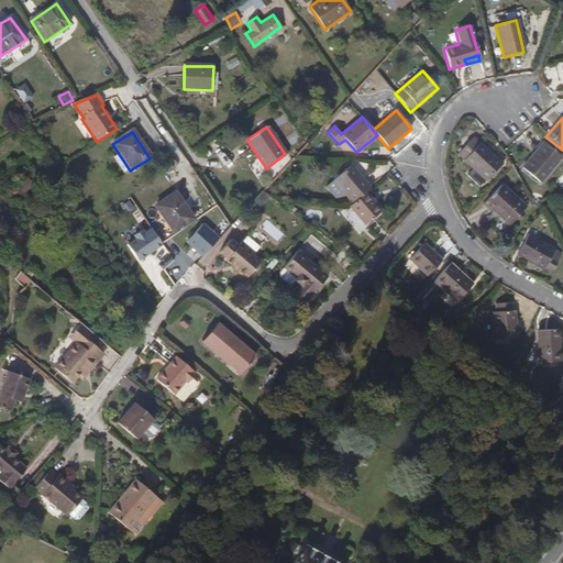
[(486,181),(501,164),(473,139),(456,156),(472,170),(466,176),(478,188),(485,181),(486,181)]
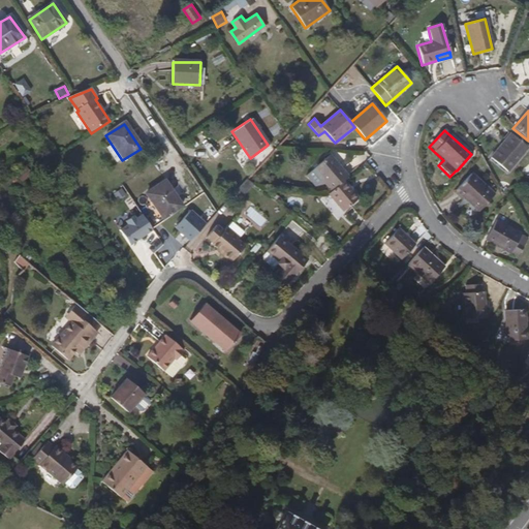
[(506,172),(527,148),(509,133),(490,158),(506,172)]
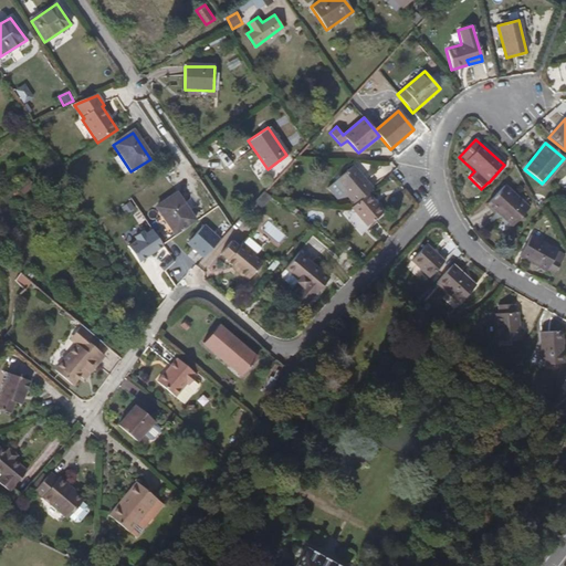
[(92,177),(104,168),(98,160),(86,169),(92,177)]
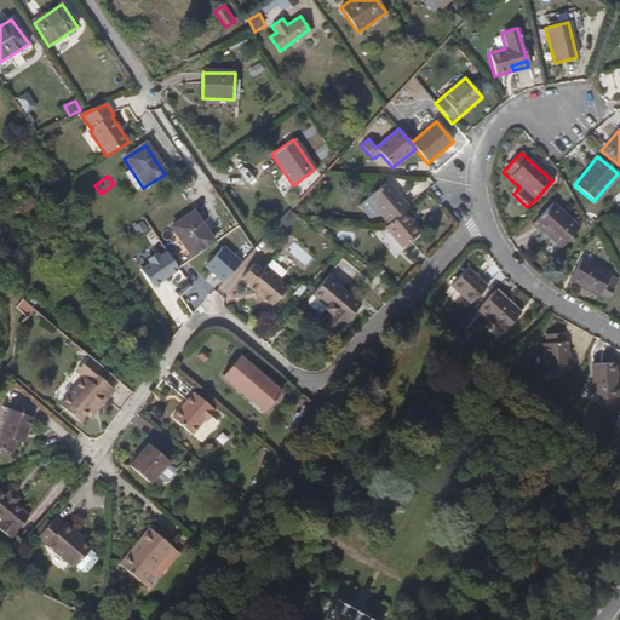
[(406,211),(411,206),(389,182),(369,197),(392,223),(406,211)]
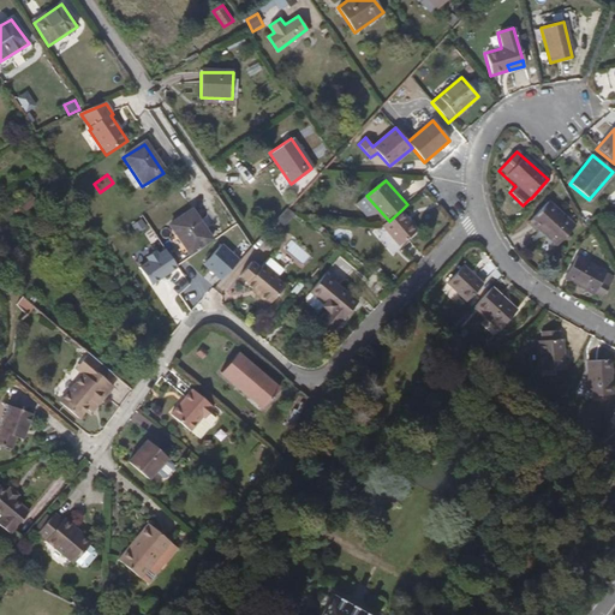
[(555,246),(573,227),(547,203),(529,224),(555,246)]
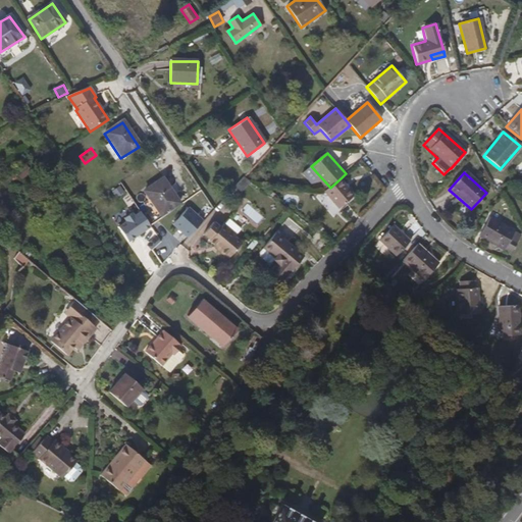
[(243,194),(250,183),(243,177),(235,189),(243,194)]
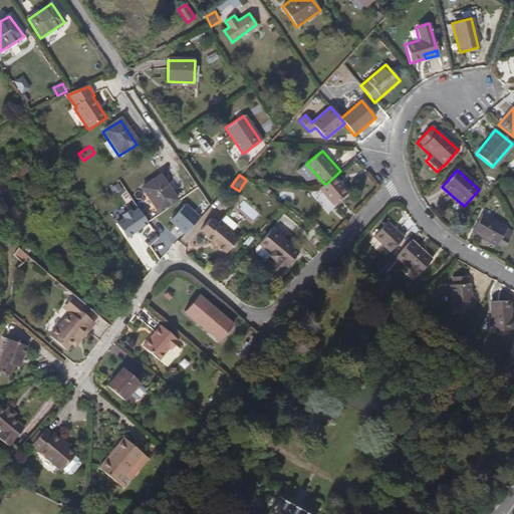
[(325,185),(323,186),(321,188),(336,204),(351,191),(336,175),(325,185)]
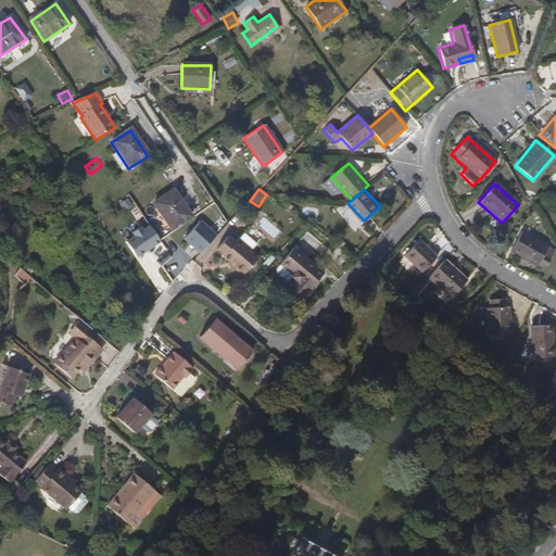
[(171,231),(190,218),(173,192),(153,205),(171,231)]
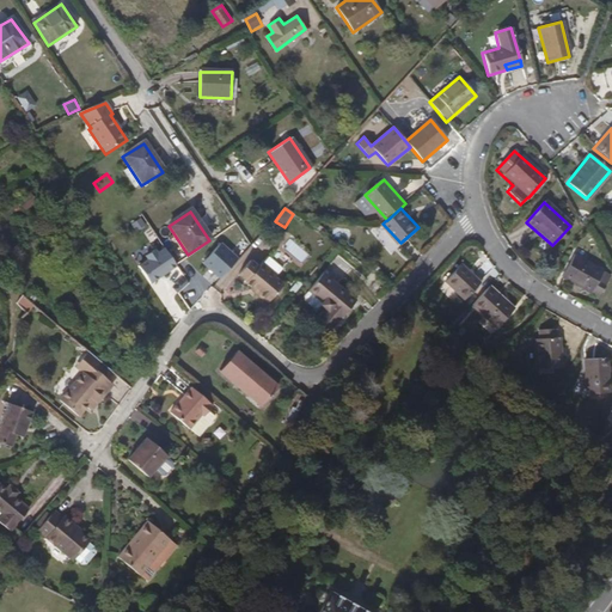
[(138,233),(147,227),(142,218),(132,224),(138,233)]
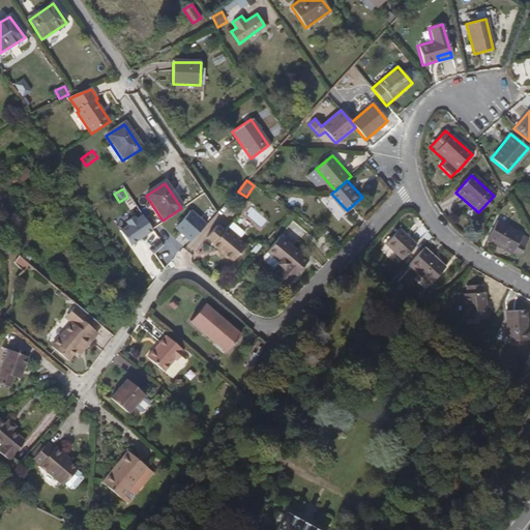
[(69,195),(63,189),(54,199),(60,205),(69,195)]
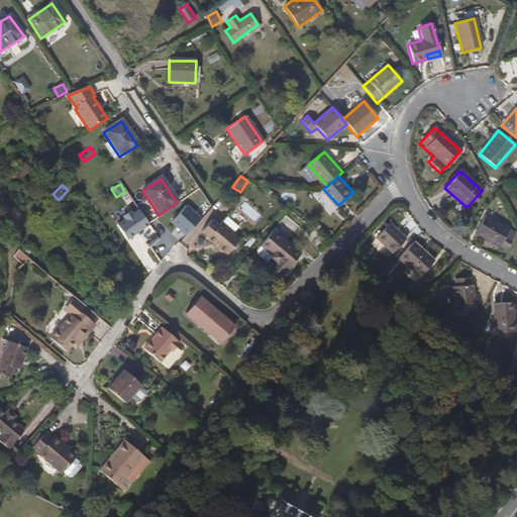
[(137,207),(115,223),(127,240),(150,225),(137,207)]
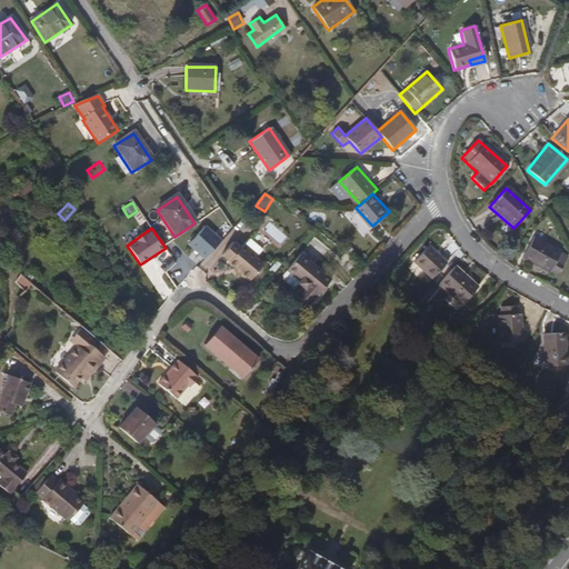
[(253,230),(241,245),(256,256),(267,241),(253,230)]
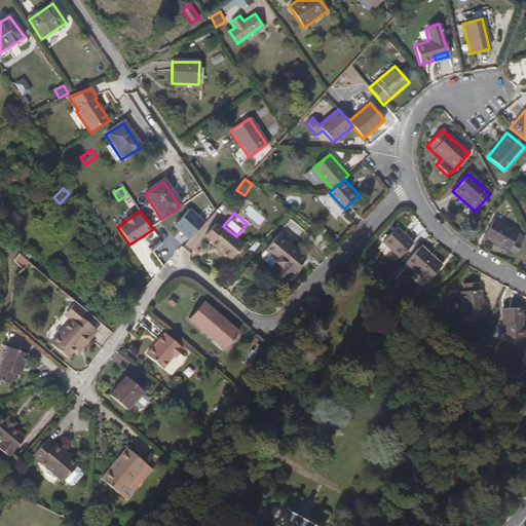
[(514,241),(518,236),(493,221),(482,239),(513,258),(520,246),(514,241)]
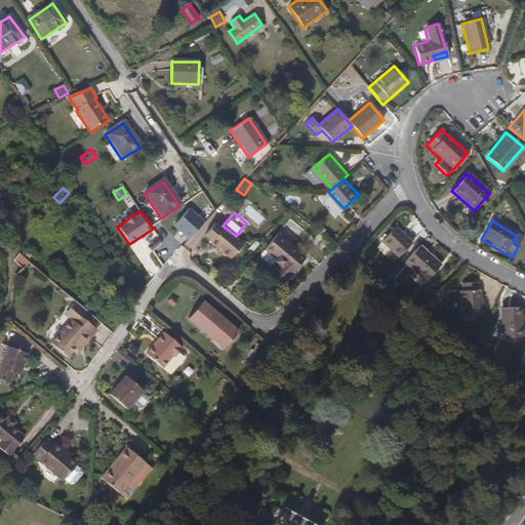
[(236,236),(223,226),(219,229),(213,223),(202,236),(209,241),(208,243),(213,247),(214,246),(218,249),(215,252),(227,261),(241,244),(234,238),(236,236)]
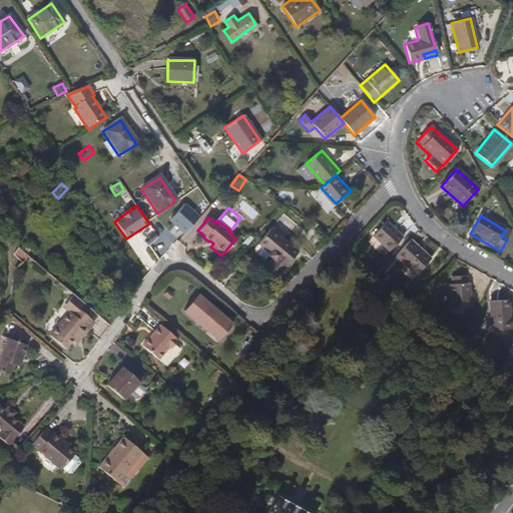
[(389,251),(402,236),(385,222),(372,236),(389,251)]
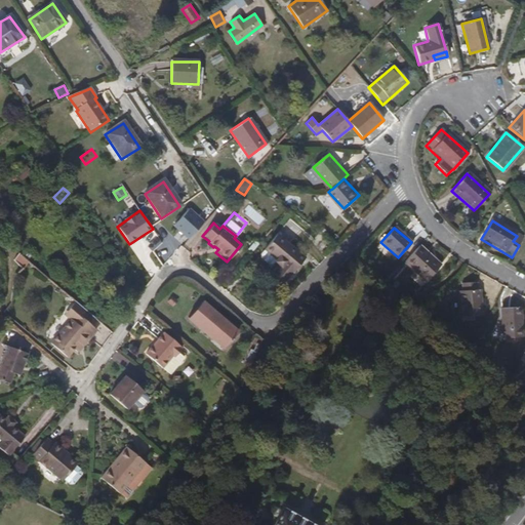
[(283,283),(305,258),(276,234),(263,249),(263,250),(259,254),(259,258),(267,265),(271,265),(273,261),(278,266),(272,273),(283,283)]
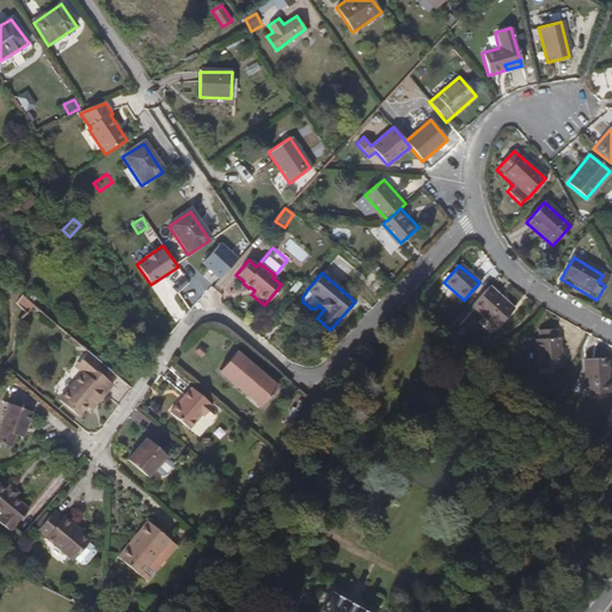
[(489,287),(471,306),(495,328),(513,308),(489,287)]
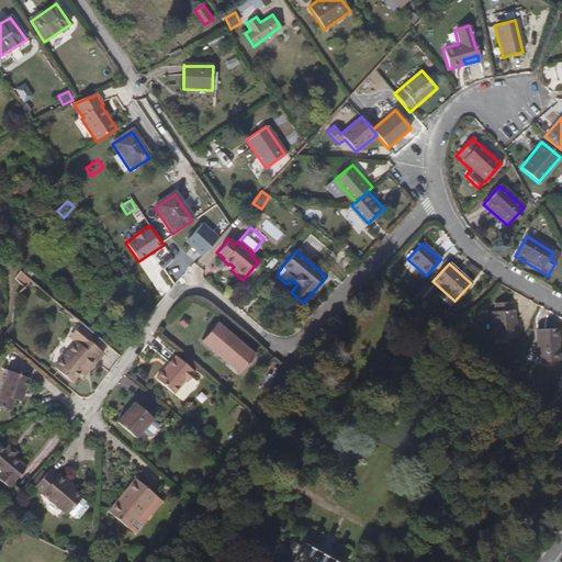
[(30,278),(21,270),(14,278),(22,285),(30,278)]
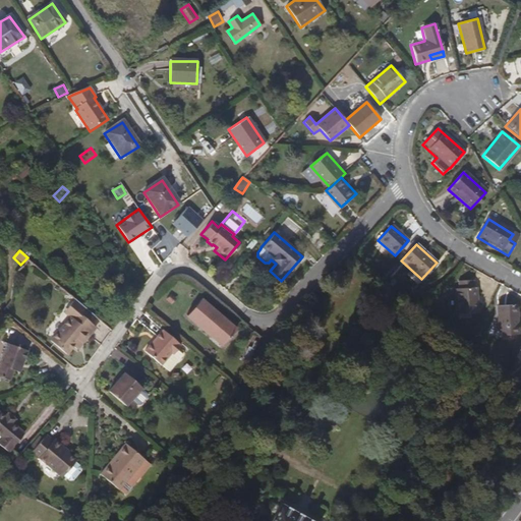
[(472,289),(471,282),(456,283),(456,290),(452,290),(453,315),(475,314),(474,289),(472,289)]
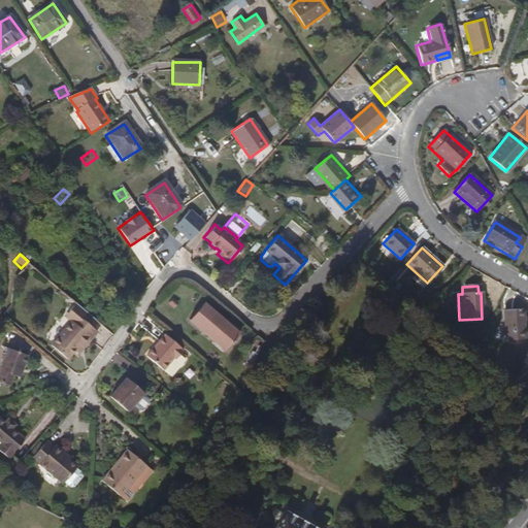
[(225,351),(239,334),(206,305),(208,303),(204,300),(189,320),(225,351)]
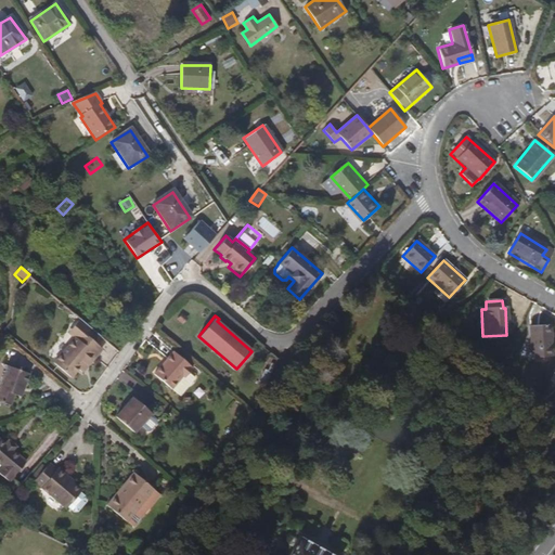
[(101,336),(80,319),(75,325),(81,331),(76,338),(54,363),(72,378),(79,370),(86,362),(89,365),(103,349),(95,343),(101,336)]
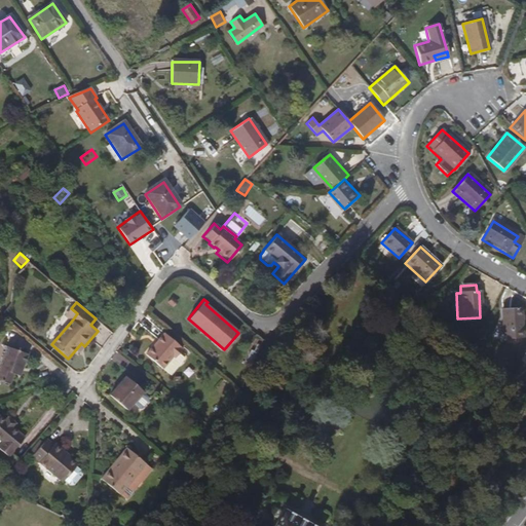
[(77,313),(71,308),(66,315),(72,321),(77,313)]
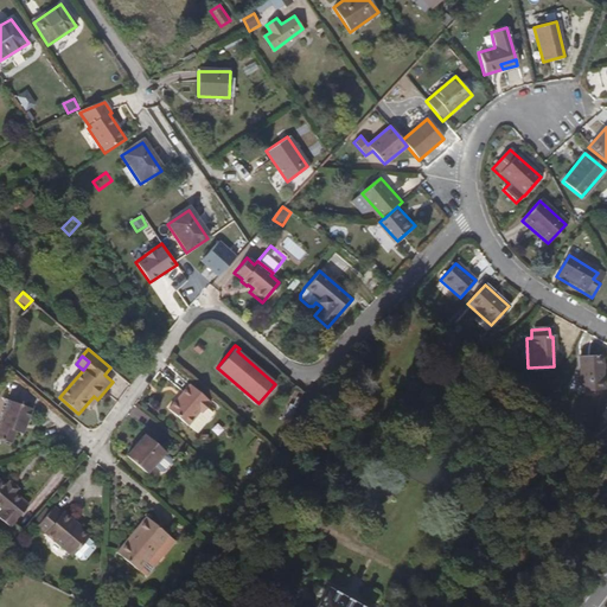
[(602,391),(600,356),(577,357),(579,393),(602,391)]
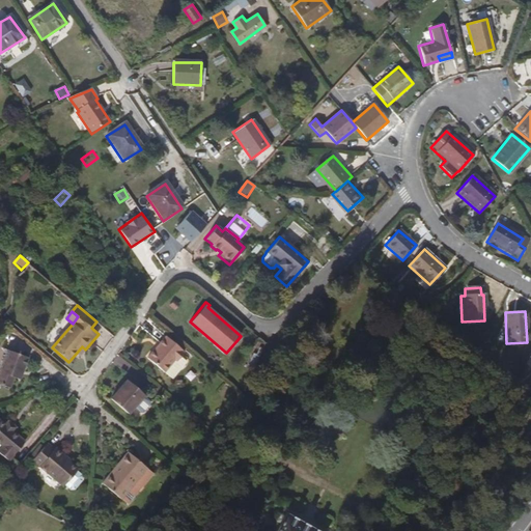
[(185,352),(167,336),(147,359),(165,373),(176,361),(178,362),(185,355),(183,353),(185,352)]
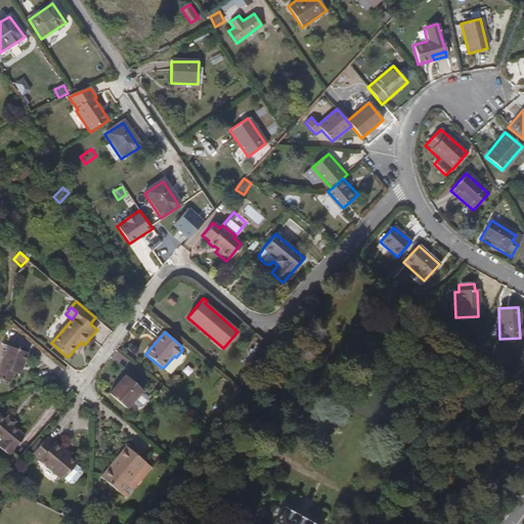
[(78,352),(84,345),(81,342),(75,349),(78,352)]
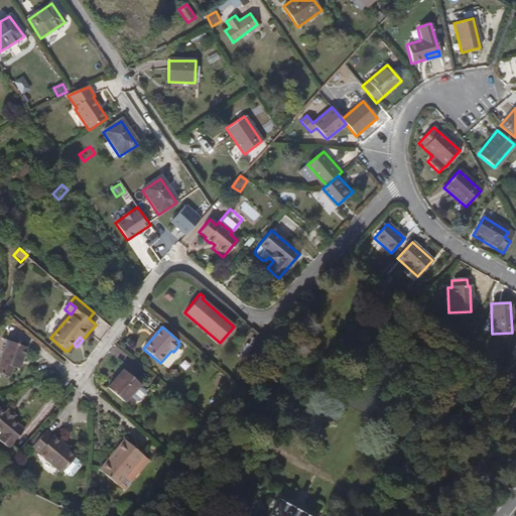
[(19,370),(26,347),(7,342),(0,363),(0,375),(10,378),(13,368),(19,370)]
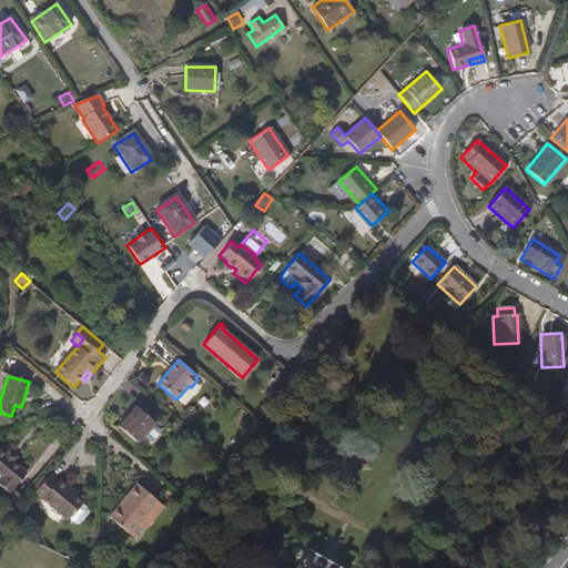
[(129,416),(125,421),(118,428),(137,445),(145,434),(154,424),(137,407),(129,416)]
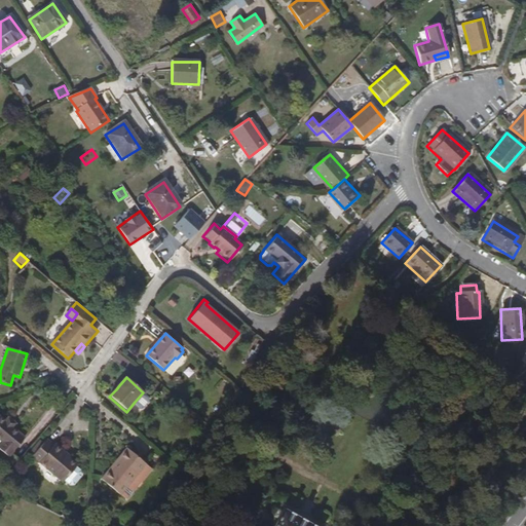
[(135,402),(141,408),(144,407),(149,401),(149,398),(143,392),(135,402)]
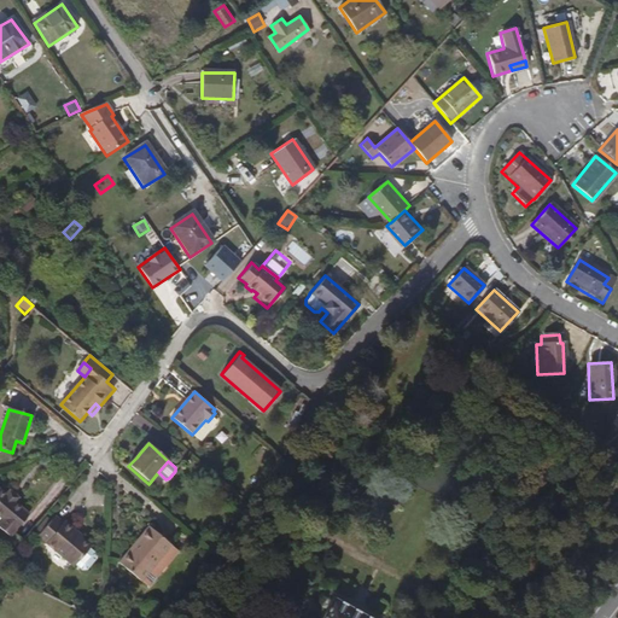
[(13,502),(6,495),(0,489),(0,529),(10,537),(28,514),(13,502)]
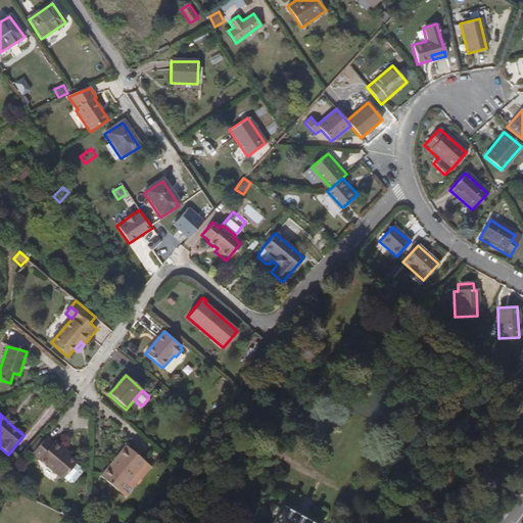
[(7,416),(5,419),(11,425),(14,422),(7,416)]
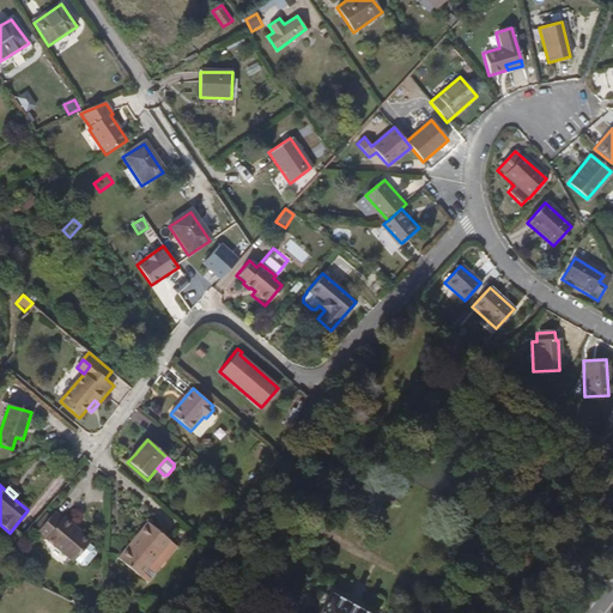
[(71,529),(72,526),(61,517),(60,520),(53,514),(36,533),(72,563),(87,544),(78,535),(71,529)]
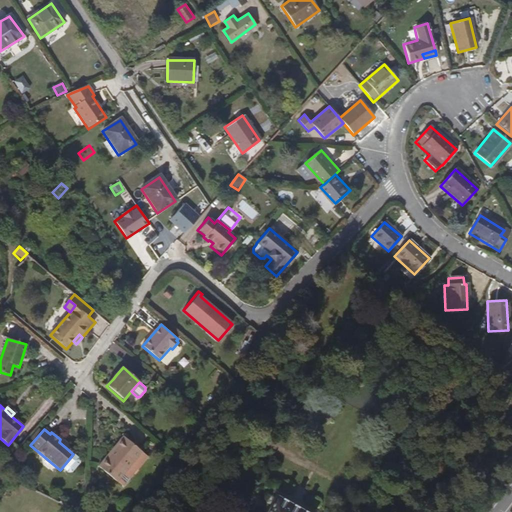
[(138,451),(120,436),(95,465),(112,480),(138,451)]
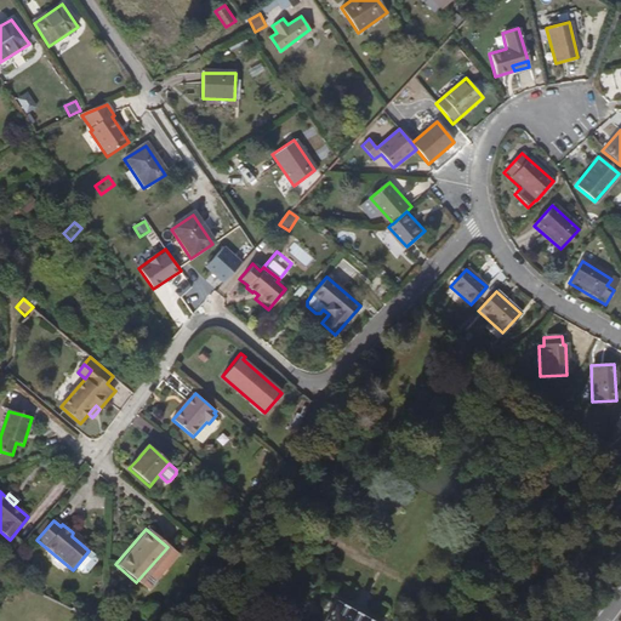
[(372,620),(334,600),(322,620),(372,620)]
